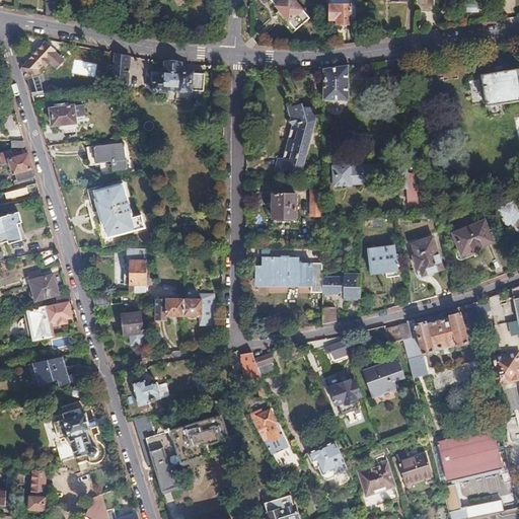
[(45,0),(46,16),(54,17),(53,0),(45,0)]
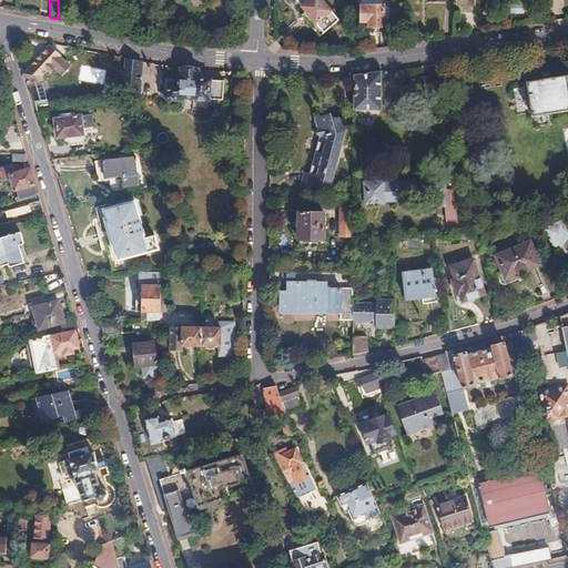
[(321,0),(298,0),(297,1),(306,11),(303,13),(318,33),(336,19),(321,0)]
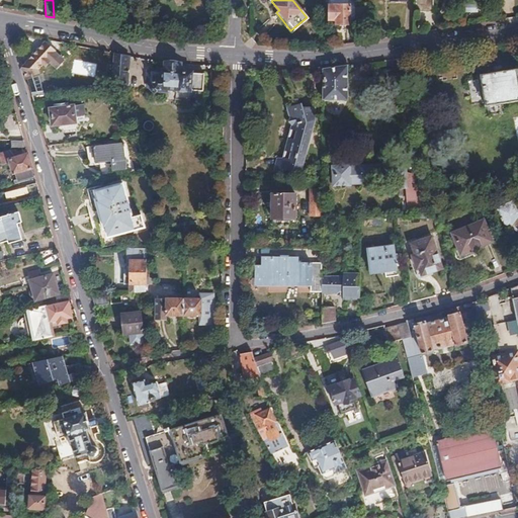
[(355,3),(354,0),(327,0),(327,18),(336,18),(335,22),(355,23),(355,3)]
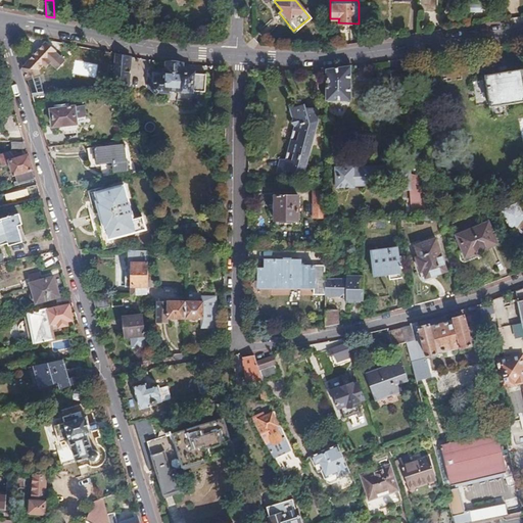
[(436,0),(419,0),(419,12),(436,12),(436,0)]
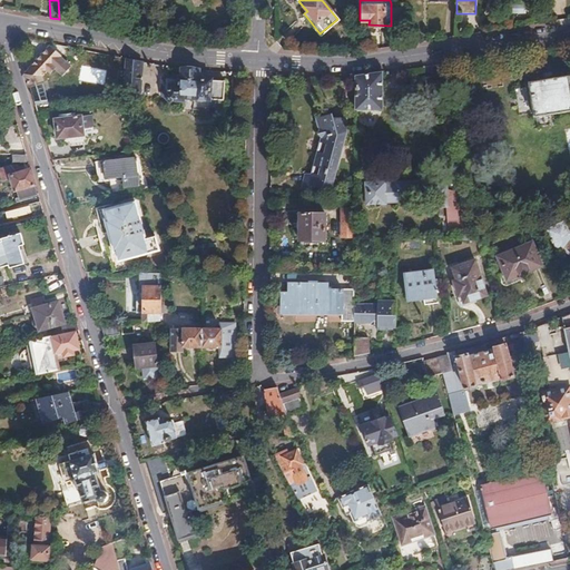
[(391,3),(391,26),(403,27),(404,5),(391,3)]
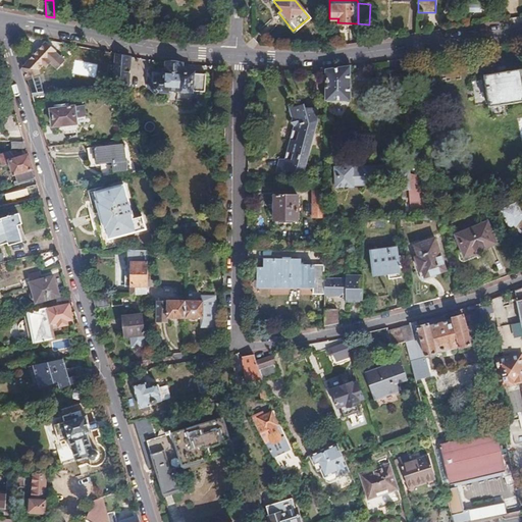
[(23,58),(28,62),(45,44),(42,40),(23,58)]
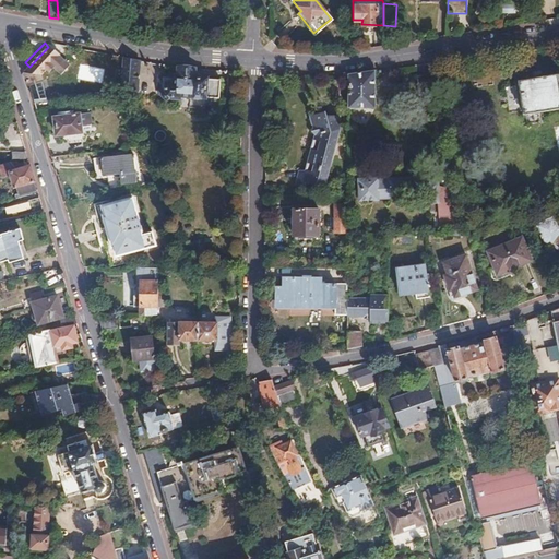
[(25,74),(35,105),(49,100),(43,75),(48,70),(51,64),(55,67),(58,70),(64,62),(58,57),(59,56),(48,47),(30,67),(30,68),(31,69),(25,74)]
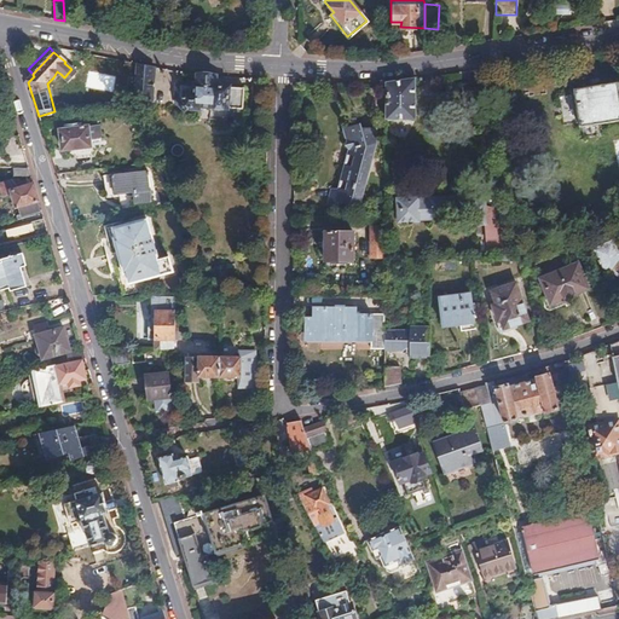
[(133,98),(151,99),(154,65),(136,62),(133,98)]
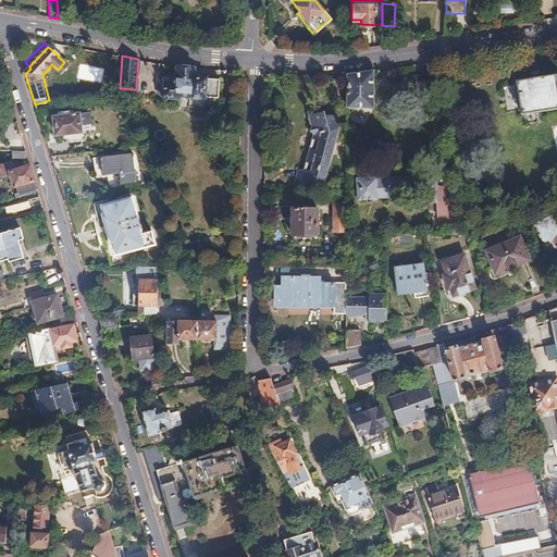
[(163,94),(163,97),(178,98),(180,95),(205,97),(215,98),(218,98),(219,79),(202,77),(200,77),(194,77),(194,67),(177,66),(176,73),(172,72),(172,75),(160,74),(159,93),(163,94)]
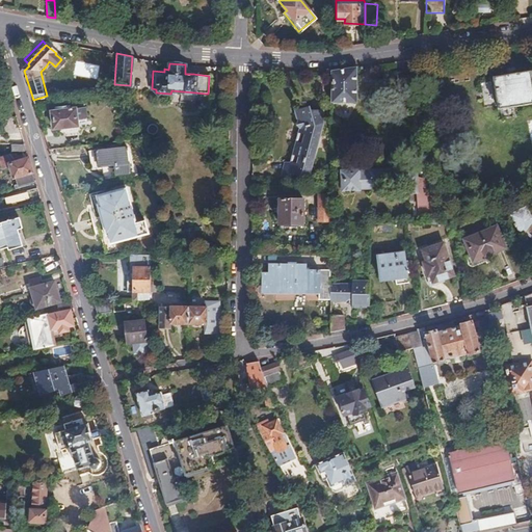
[(448,65),(431,69),(433,81),(450,79),(448,65)]
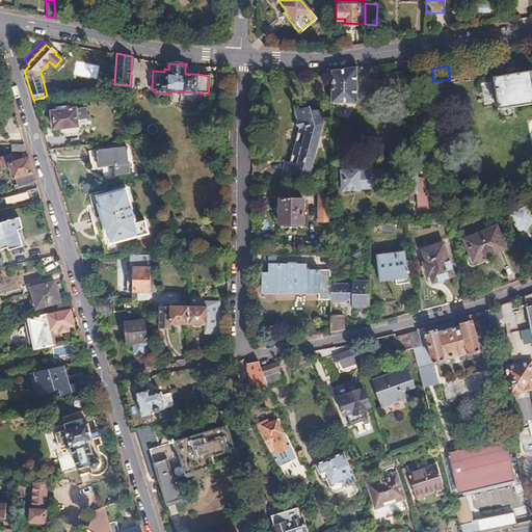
[(355,70),(331,73),(331,103),(353,103),(355,70)]
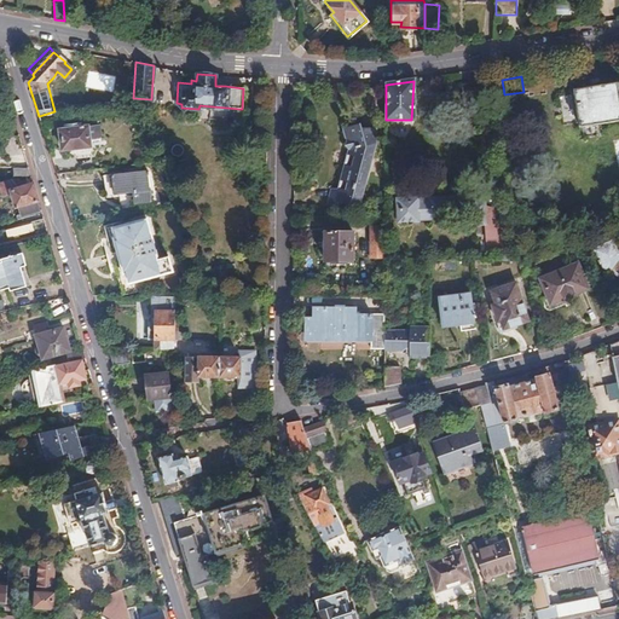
[(599,85),(589,86),(573,88),(578,128),(618,121),(618,109),(615,82),(599,85)]
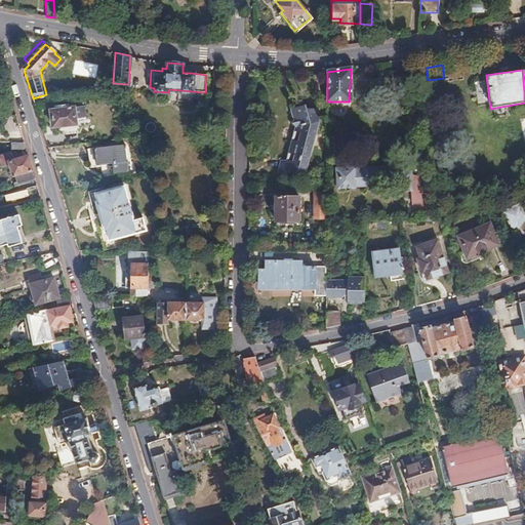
[(279,162),(275,175),(304,175),(319,126),(316,123),(319,120),(319,113),(308,113),(306,107),(292,110),(294,120),(292,125),(296,129),(285,162),(279,162)]
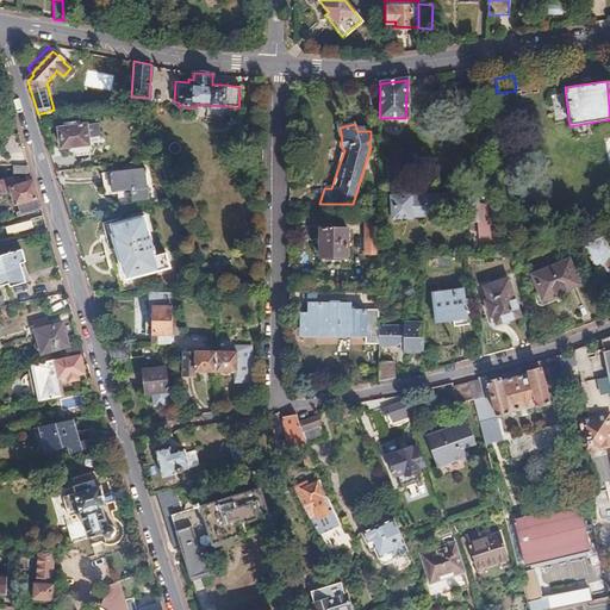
[(67,130),(61,131),(64,150),(78,149),(79,154),(89,153),(88,148),(91,148),(89,141),(100,139),(98,126),(83,128),(83,126),(80,126),(79,125),(66,126),(67,130)]
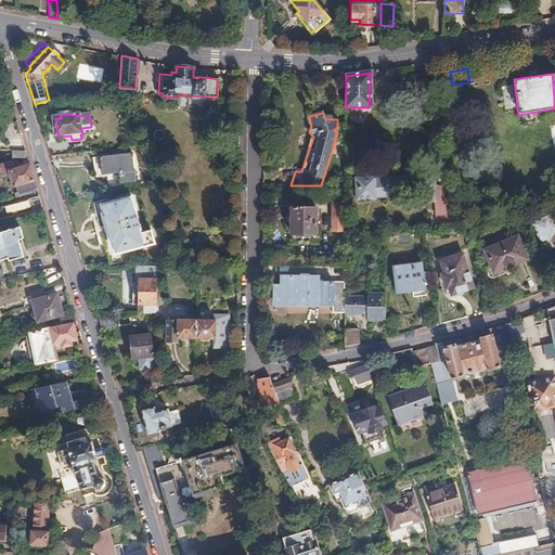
[(134,153),(106,157),(108,172),(125,170),(126,182),(140,180),(138,168),(137,168),(134,153)]
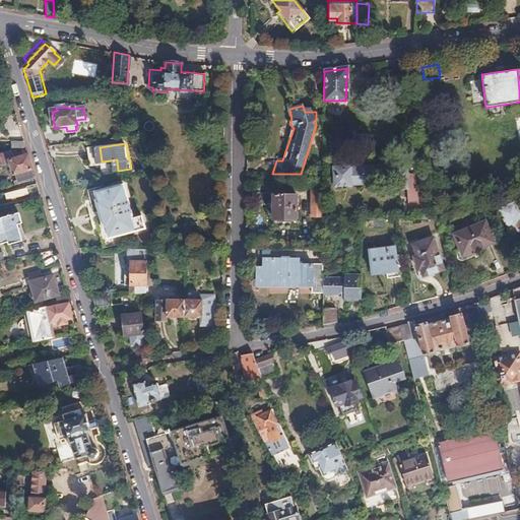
[(16,185),(36,180),(35,177),(34,178),(31,171),(33,170),(27,154),(20,156),(19,152),(13,154),(12,151),(0,154),(0,158),(2,168),(11,165),(14,176),(15,175),(17,182),(15,182),(16,185)]
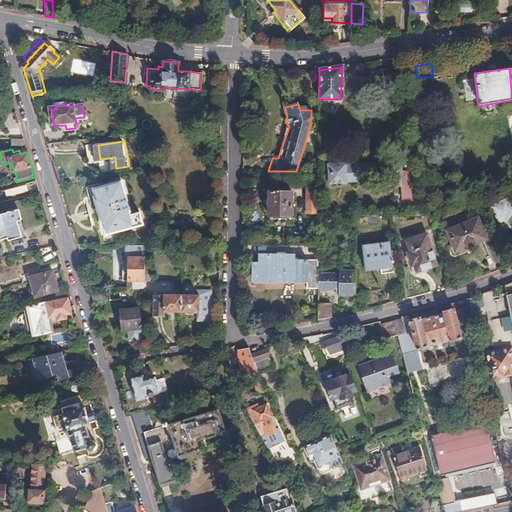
[(421,217),(419,198),(412,198),(410,175),(401,174),(401,168),(394,168),(394,163),(329,162),(329,181),(347,181),(347,178),(367,178),(375,174),(382,174),(389,178),(389,185),(401,185),(401,208),(411,208),(415,208),(416,217),(421,217)]
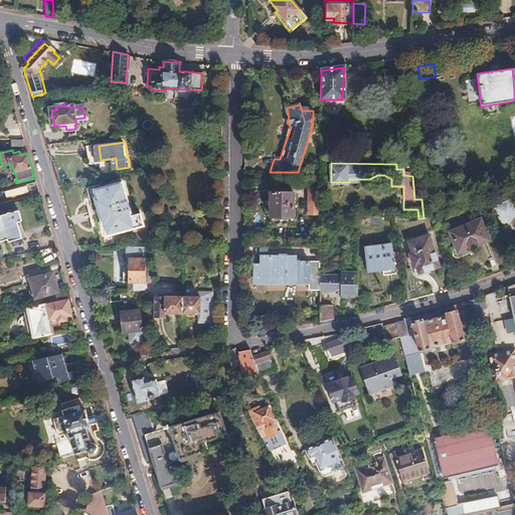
[(36,182),(20,187),(23,194),(39,189),(36,182)]
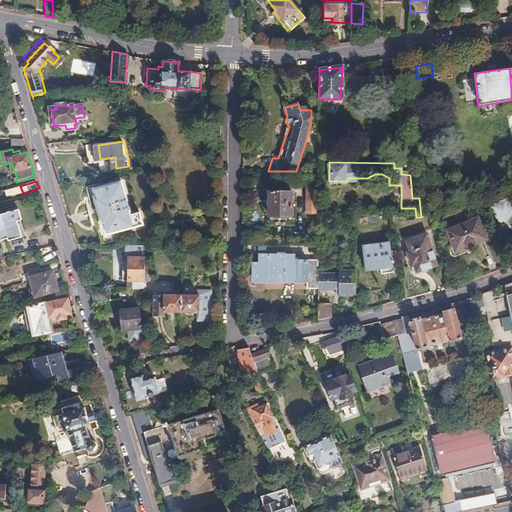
[(122,181),(93,189),(95,197),(97,196),(106,226),(104,226),(107,235),(145,223),(141,210),(132,213),(122,181)]
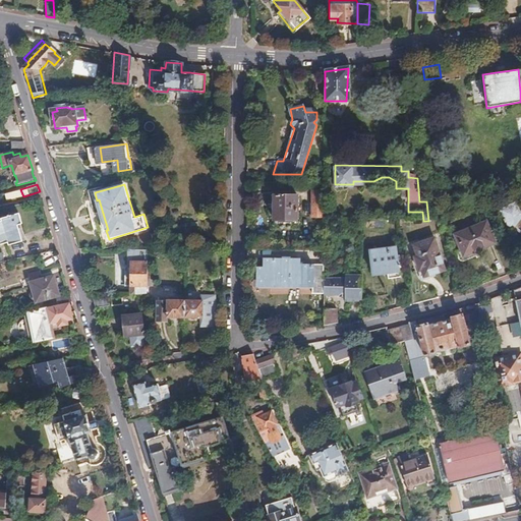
[(324,208),(324,195),(311,195),(311,217),(323,218),(323,215),(324,208)]
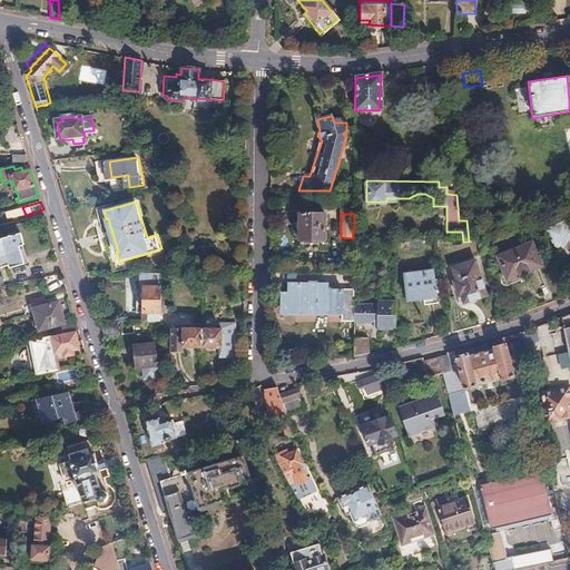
[(301,216),(301,244),(325,245),(325,217),(301,216)]
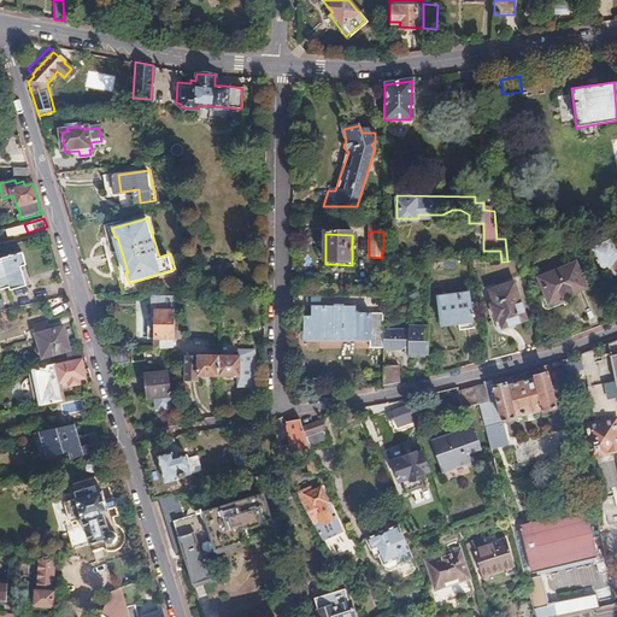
[(610,244),(593,251),(600,270),(604,272),(606,269),(616,275),(616,256),(615,254),(610,244)]
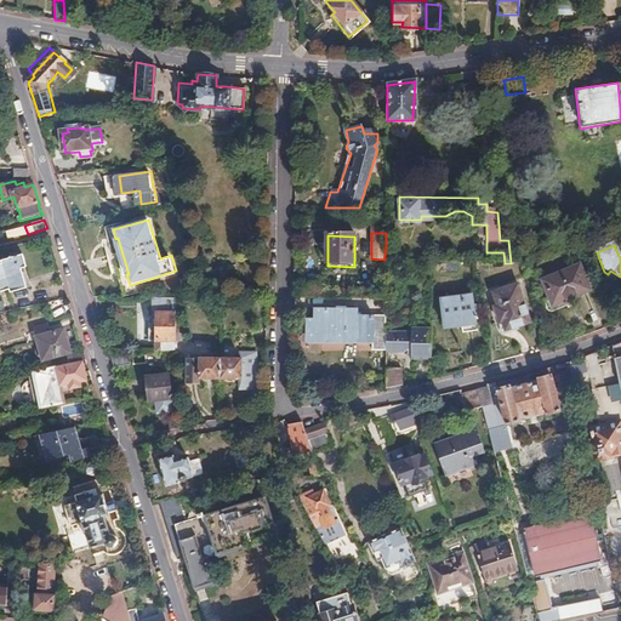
[(0,292),(13,290),(15,291),(28,289),(23,272),(27,271),(22,256),(1,261),(1,263),(0,263),(0,292)]
